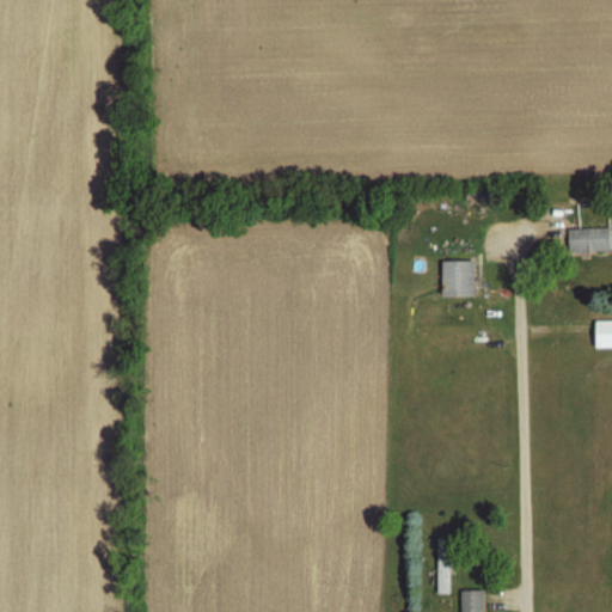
[(567,228),(567,252),(609,252),(609,228),(567,228)]
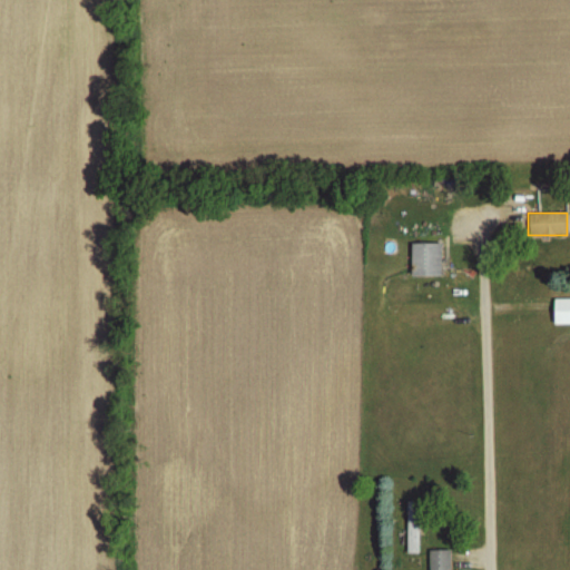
[(441,244),(411,244),(411,277),(441,277),(441,244)]
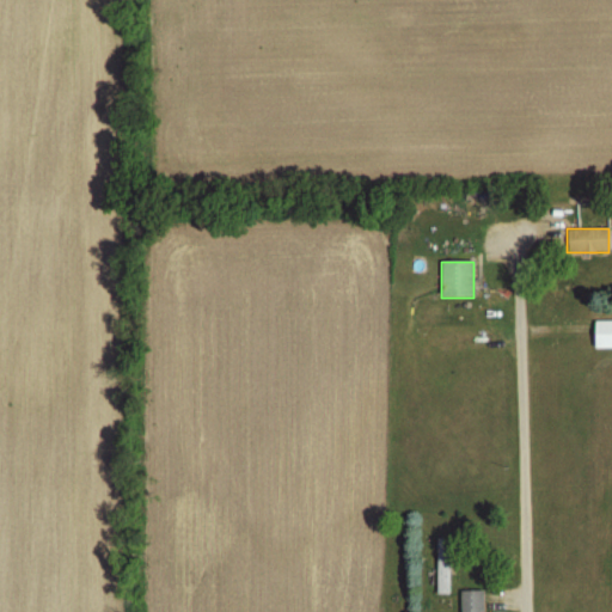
[(611,320),(593,322),(593,348),(611,348),(611,320)]
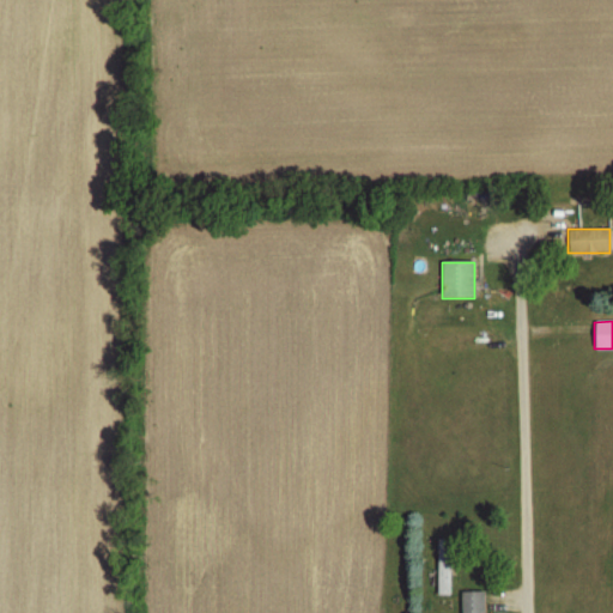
[(438,539),(438,595),(451,595),(451,539),(438,539)]
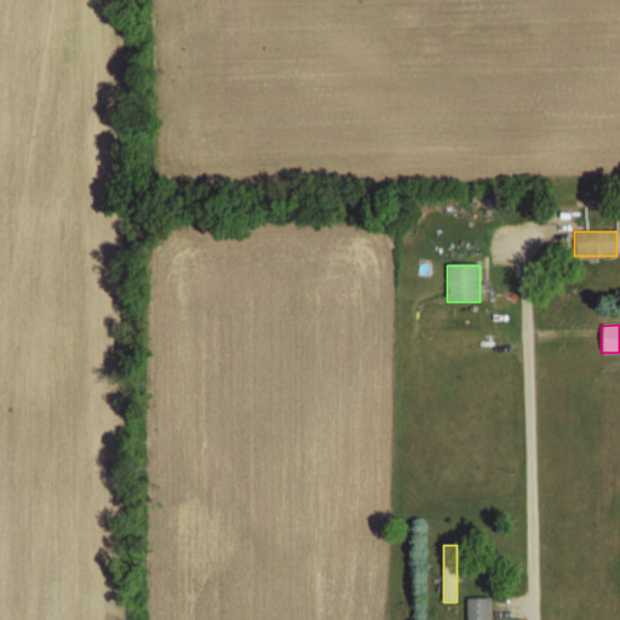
[(489,619),(489,598),(466,598),(466,619),(489,619)]
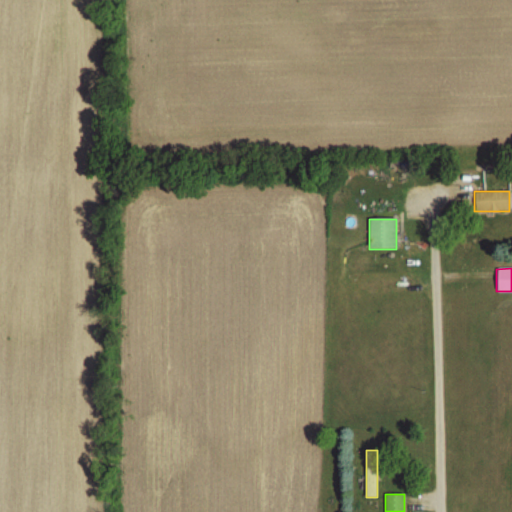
All buildings are outlined.
